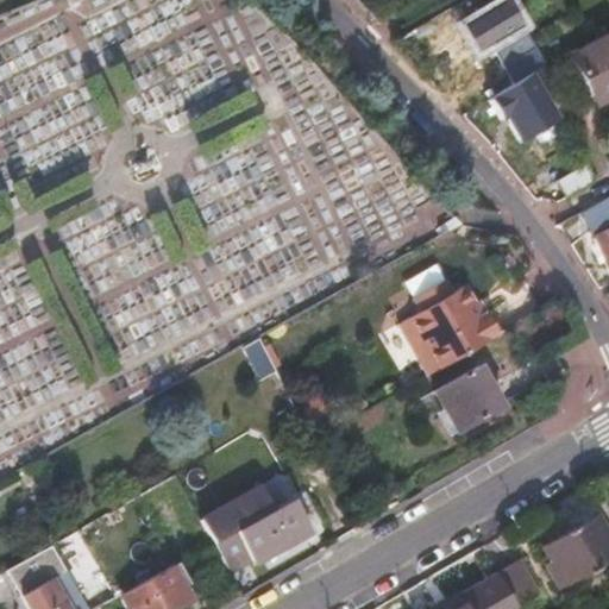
[(490,2),(488,0),(463,0),(446,10),(453,22),(490,2)]
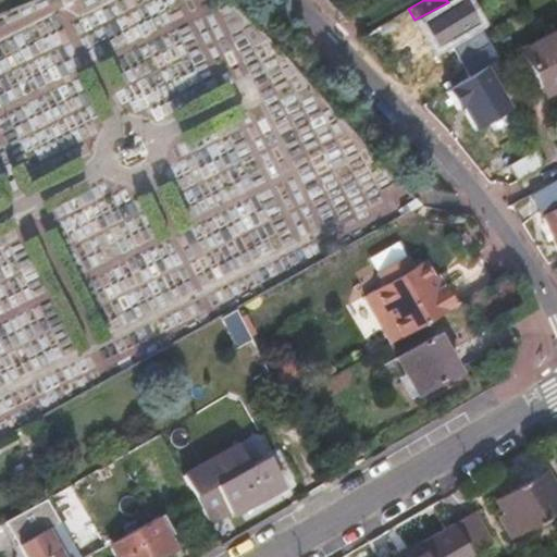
[(556,28),(522,50),(545,86),(556,78),(556,28)]
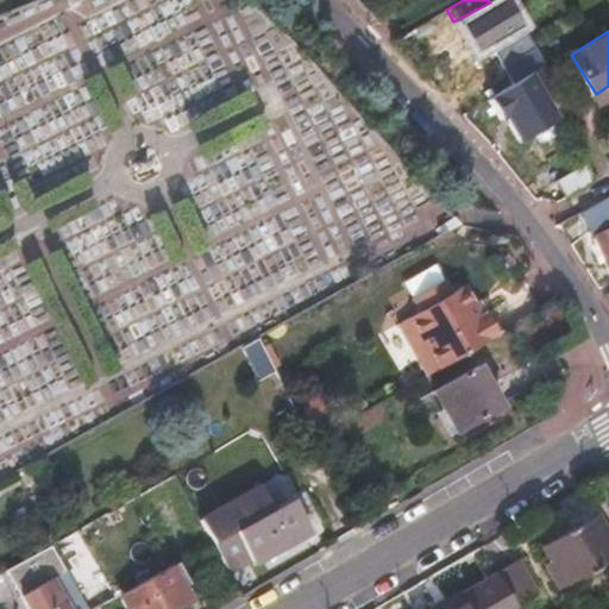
[(538,142),(566,125),(519,49),(494,64),(506,85),(514,79),(534,111),(525,117),(522,118),(538,142)]
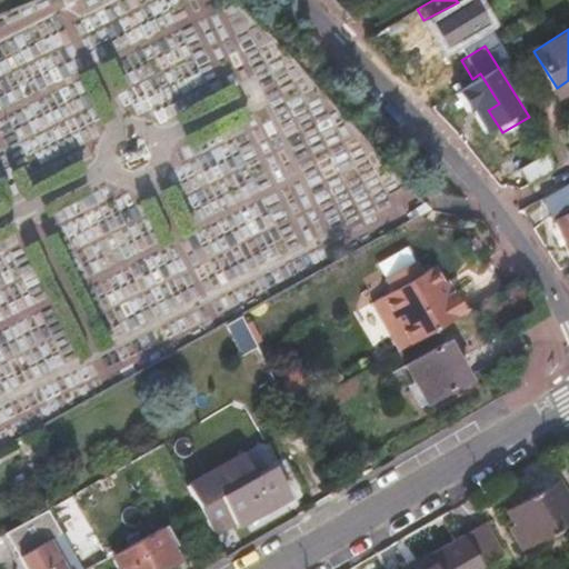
[(472,79),(490,109),(499,103),(480,73),(472,79)]
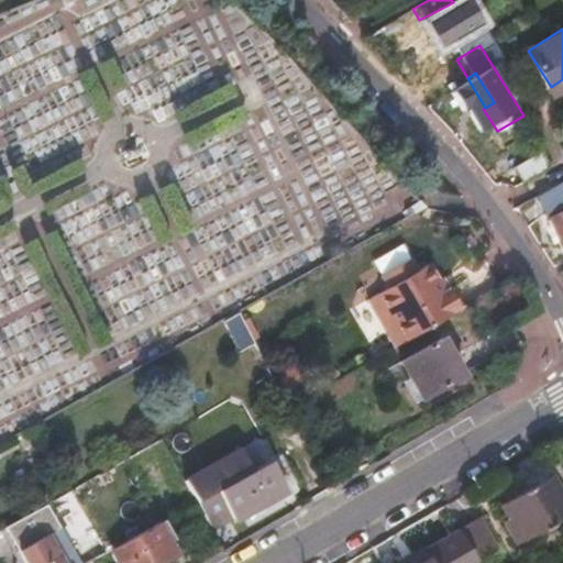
[(527,183),(554,165),(545,152),(519,169),(527,183)]
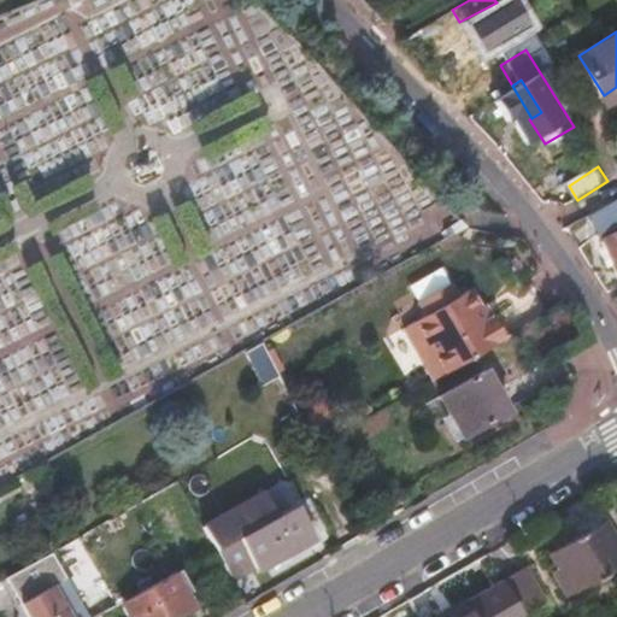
[(616,200),(592,216),(604,241),(605,240),(616,266),(616,200)]
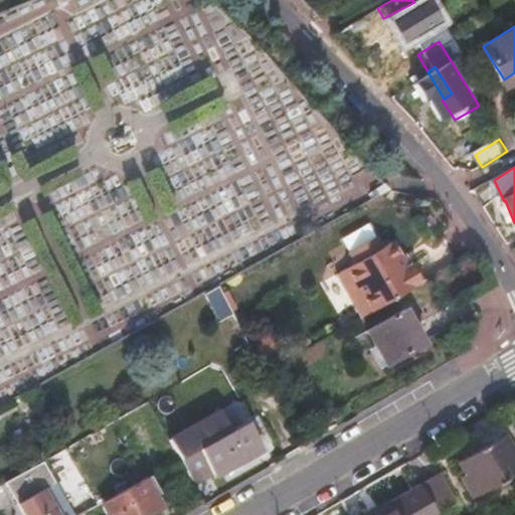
[(380,238),(352,255),(359,266),(349,272),(357,286),(403,260),(395,244),(385,249),(380,238)]
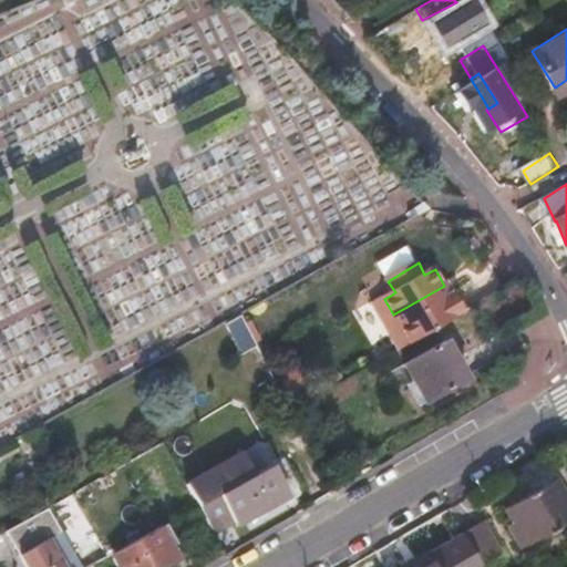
[(449,282),(444,286),(451,298),(456,295),(449,282)]
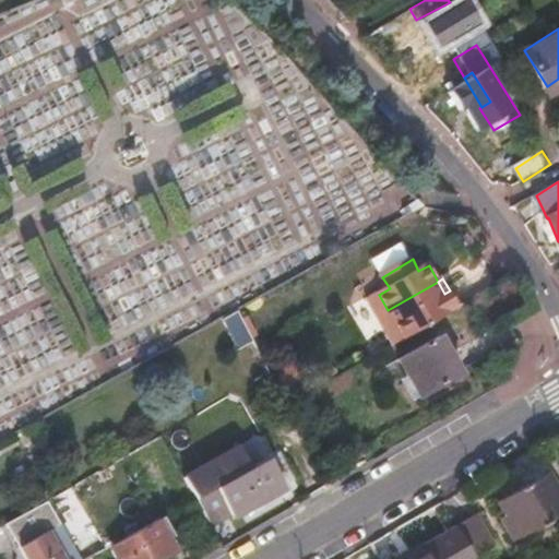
[(407,342),(461,310),(450,290),(444,294),(438,282),(388,310),(407,342)]
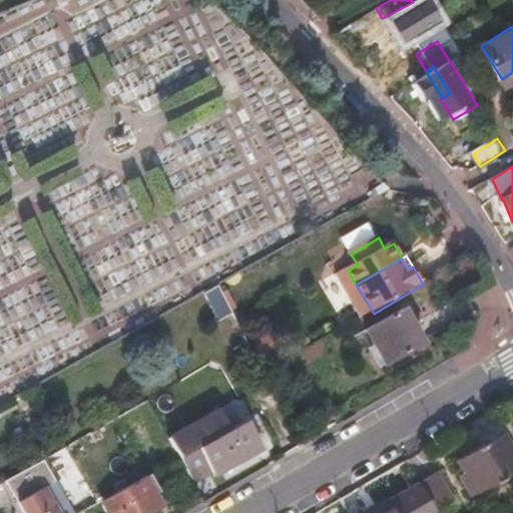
[(423,285),(428,282),(418,264),(413,267),(423,285)]
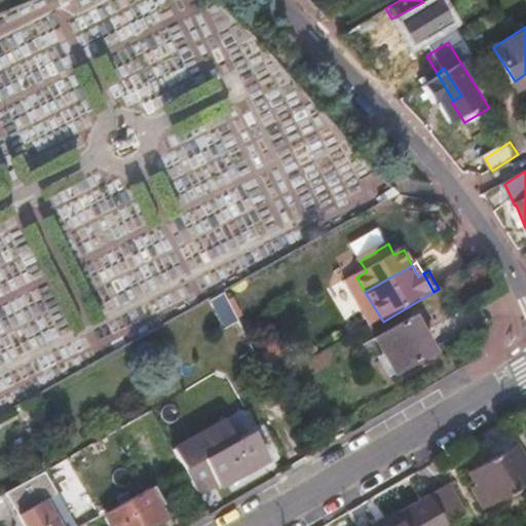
[(241,325),(227,294),(213,303),(228,332),(241,325)]
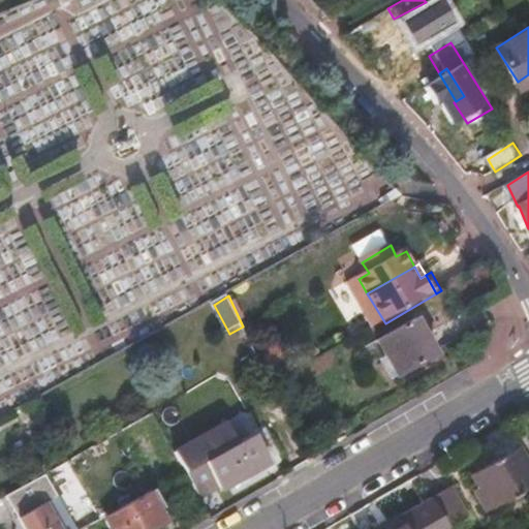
[(433,337),(435,336),(424,317),(384,341),(395,359),(433,337)]
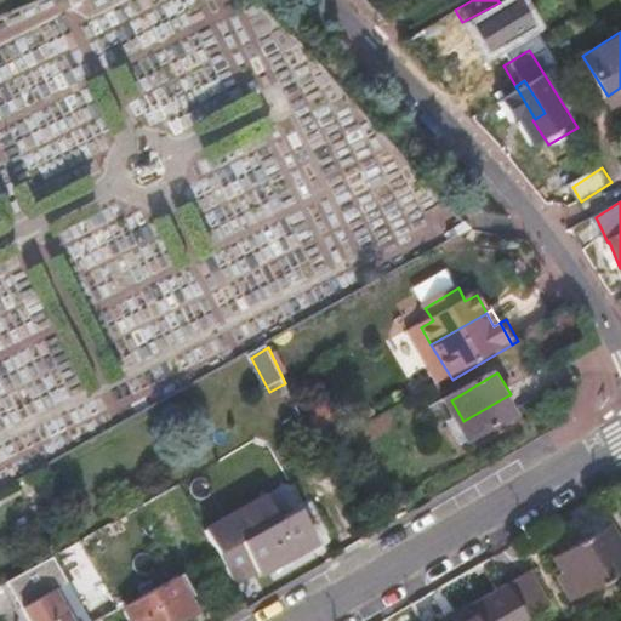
[(511,394),(508,396),(520,417),(522,416),(511,394)]
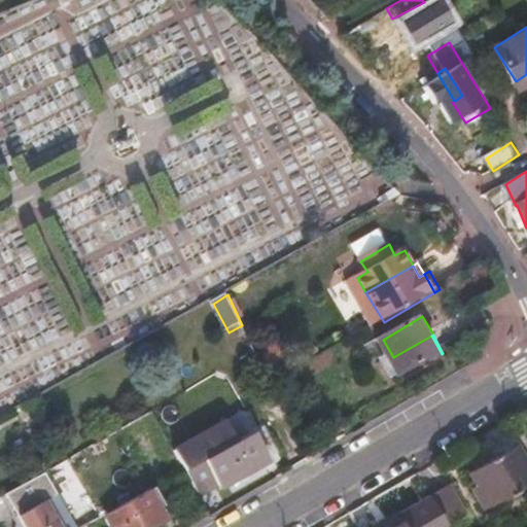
[(442,354),(431,336),(393,357),(405,375),(442,354)]
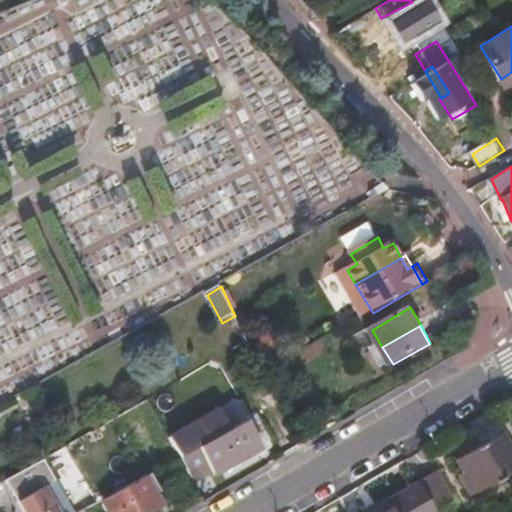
[(382,347),(375,350),(386,368),(393,364),(382,347)]
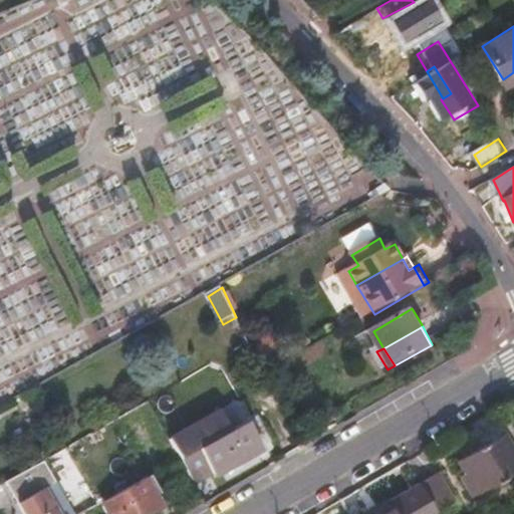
[(355,416),(367,409),(363,401),(351,408),(355,416)]
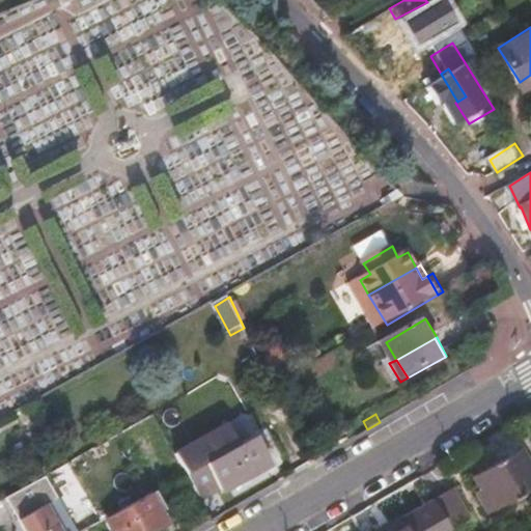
[(223,425),(174,453),(200,500),(218,490),(220,493),(269,466),(252,436),(235,445),(223,425)]
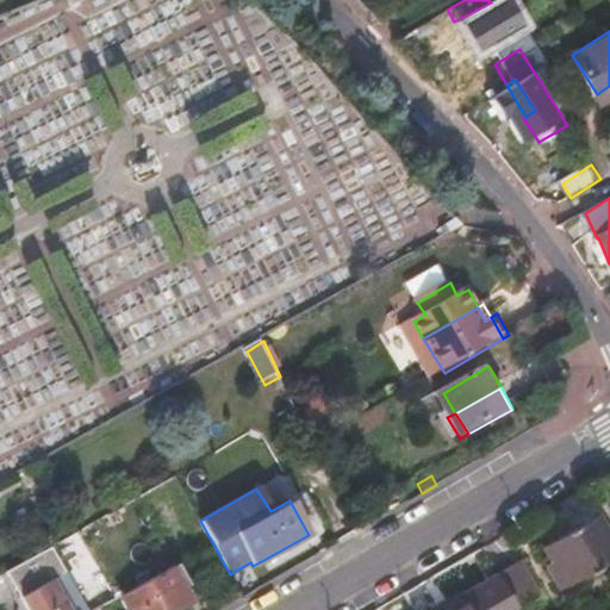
[(549,568),(564,593),(609,566),(609,540),(598,520),(545,549),(554,566),(549,568)]
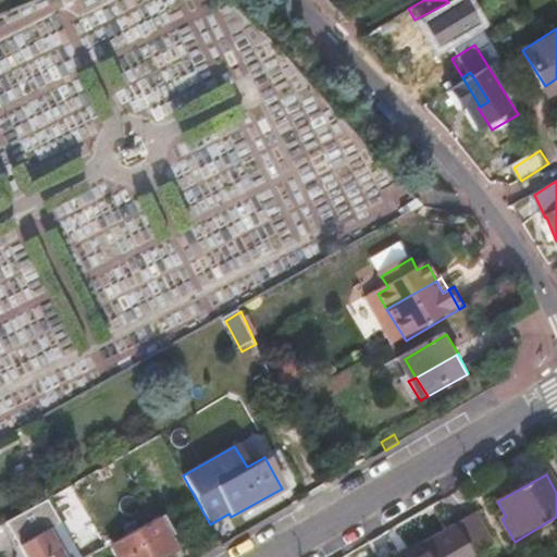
[(78,556),(46,499),(5,522),(25,556),(78,556)]
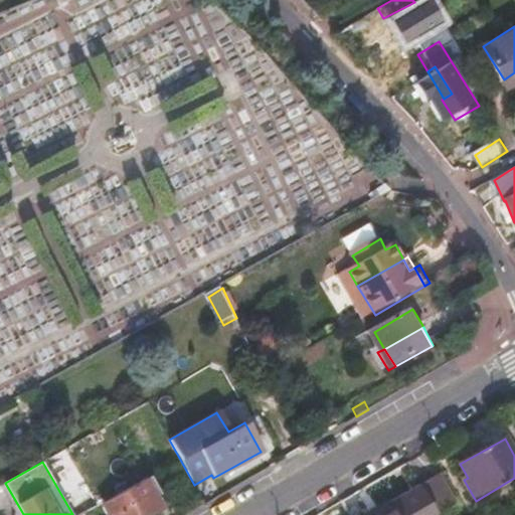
[(150,479),(143,482),(153,501),(159,497),(150,479)]
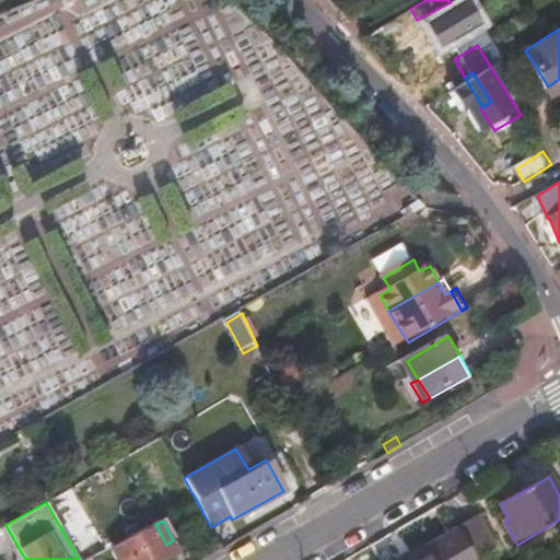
[(461,534),(476,559),(485,559),(500,551),(481,522),(461,534)]
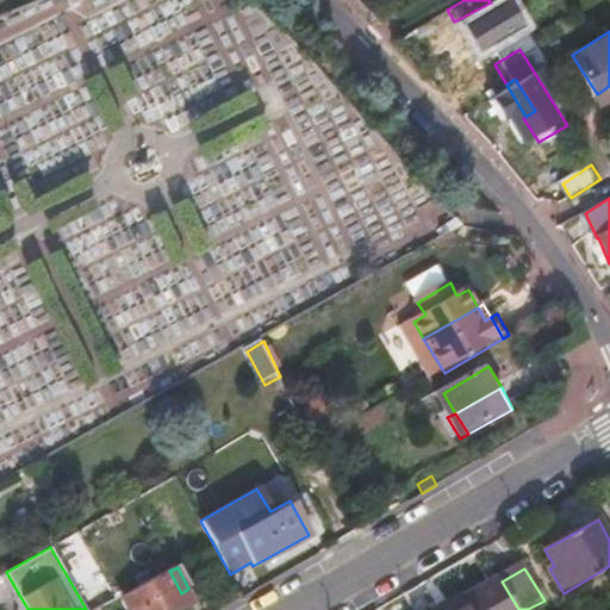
[(169,571),(117,599),(123,609),(178,609),(188,604),(181,593),(169,571)]
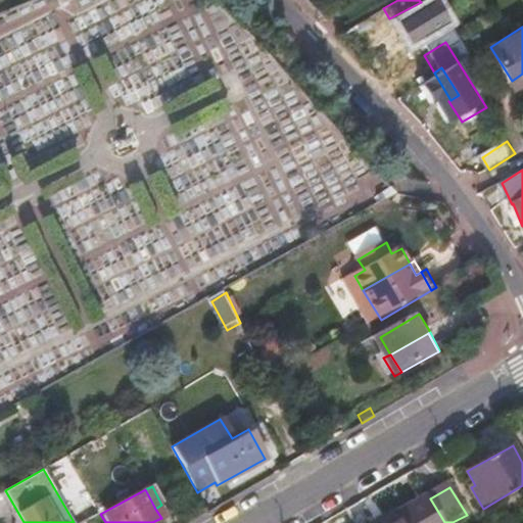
[(387,522),(441,522),(429,501),(398,520),(396,518),(387,522)]
